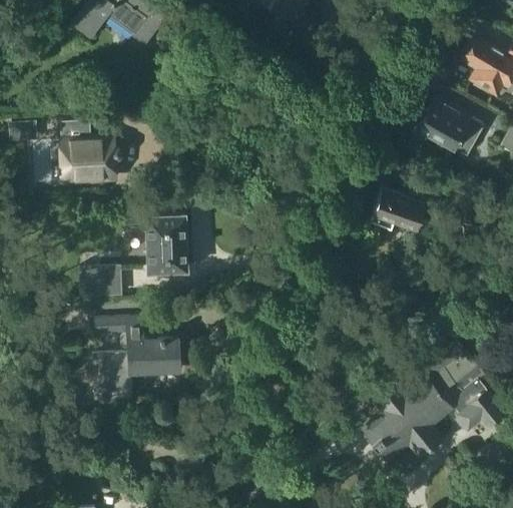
[(90,41),(106,20),(145,48),(166,19),(140,0),(88,0),(69,26),(90,41)]
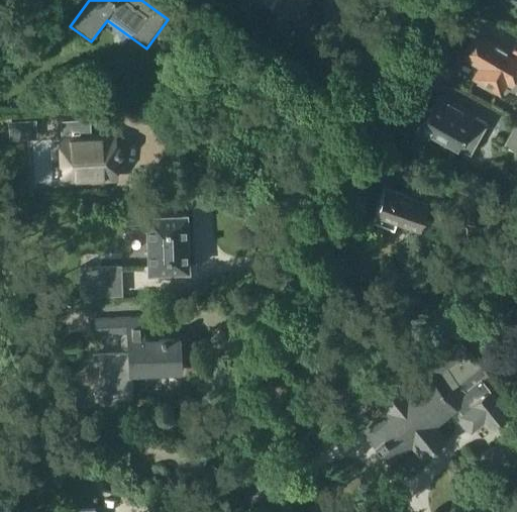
[(256,0),(280,15),(277,20),(302,35),(311,20),(301,14),(309,0),(256,0)]
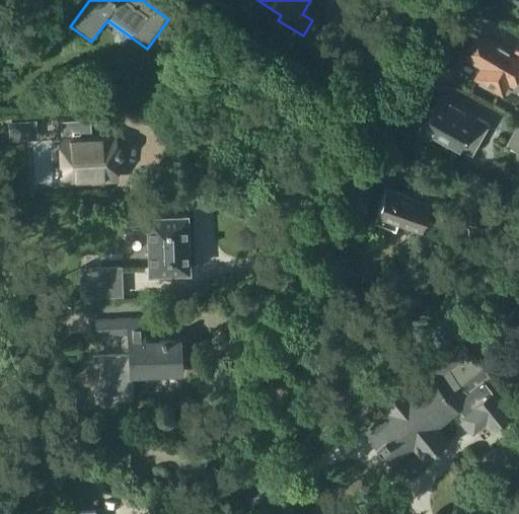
[(467,54),(463,60),(478,69),(478,67),(485,71),(477,82),(503,97),(510,85),(514,88),(518,78),(518,45),(513,55),(480,35),(468,55),(467,54)]
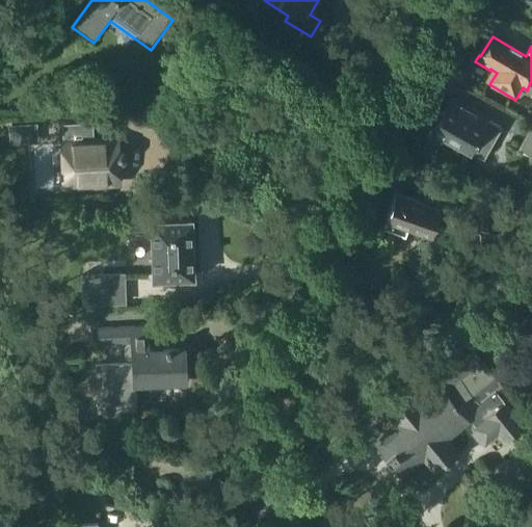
[(443,143),(470,159),(471,156),(484,163),(502,132),(488,125),(450,103),(430,137),(431,137),(429,140),(429,143),(430,146),(431,148),(433,149),(436,149),(439,148),(441,147),(442,146),(443,143)]
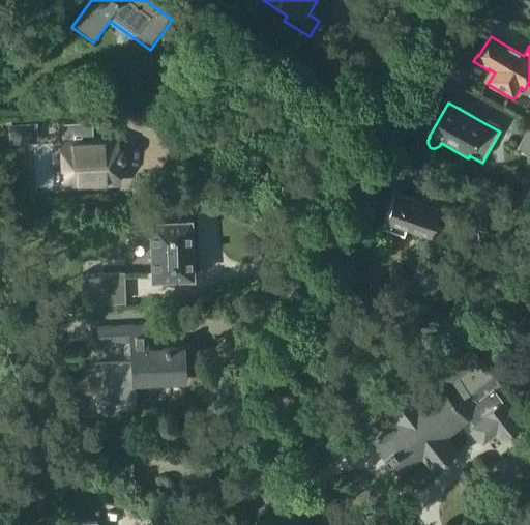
[(64,191),(121,187),(121,165),(122,165),(126,163),(128,158),(127,153),(124,150),(120,149),(119,140),(94,141),(93,125),(63,126),(64,149),(53,150),(55,186),(63,185),(64,191)]
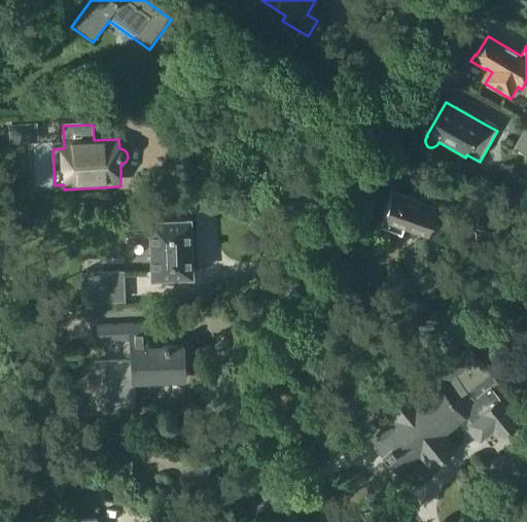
[(514,151),(526,159),(526,130),(514,151)]
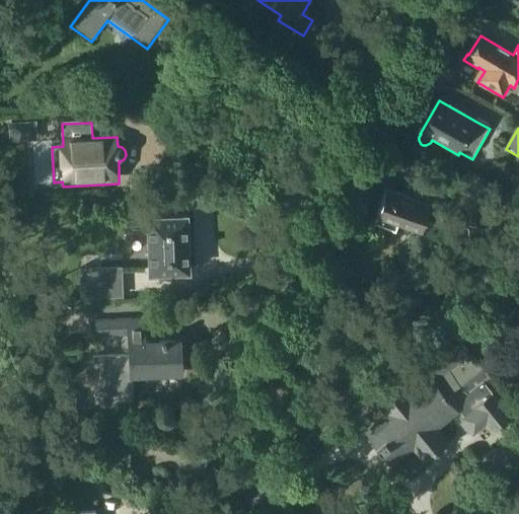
[(376,219),(377,219),(374,227),(395,235),(398,227),(421,235),(432,205),(437,207),(437,205),(448,209),(451,201),(418,189),(414,202),(386,192),(381,204),(379,205),(377,211),(378,213),(376,219)]
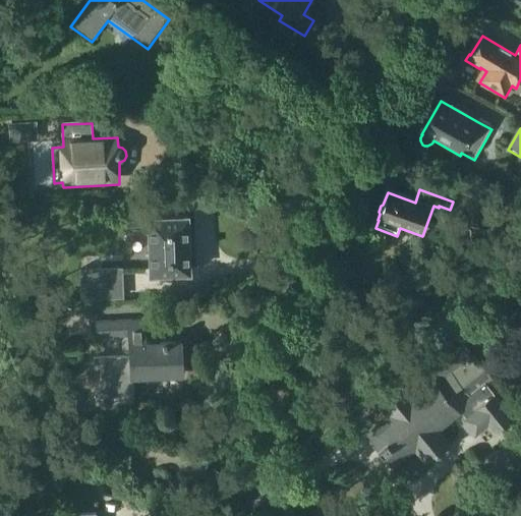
[(190,277),(188,219),(149,221),(151,278),(180,277),(190,277)]
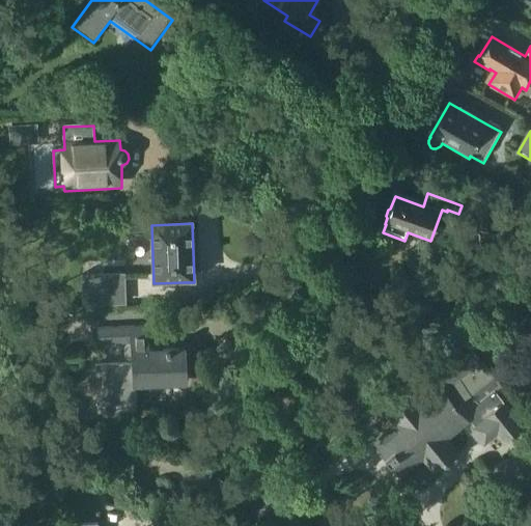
[(126,307),(124,278),(83,279),(84,308),(126,307)]
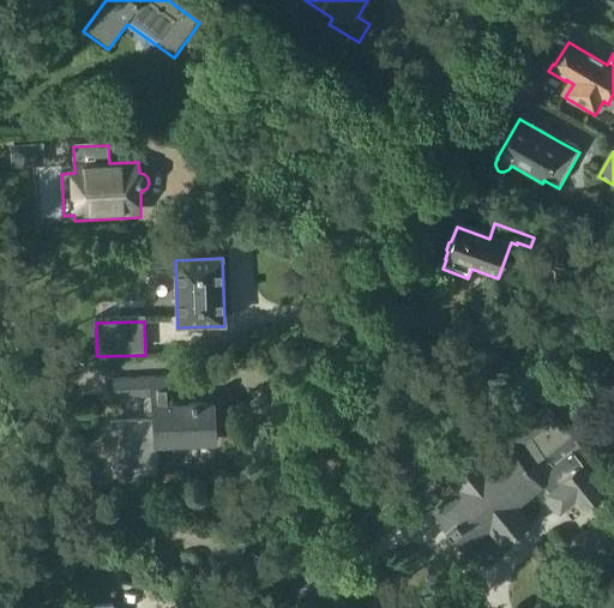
[(151,420),(151,423),(110,426),(113,480),(157,479),(156,449),(215,446),(214,407),(170,409),(169,381),(107,384),(108,404),(148,402),(144,407),(145,416),(149,420),(151,420)]
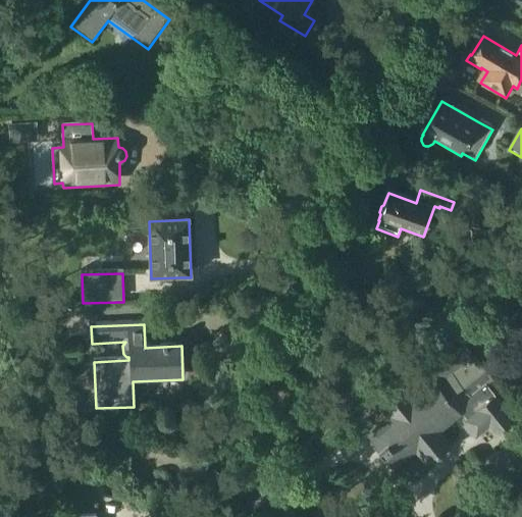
[(389,420),(368,437),(394,470),(416,452),(428,467),(450,450),(438,434),(461,416),(458,413),(459,412),(467,422),(463,425),(476,441),(488,431),(497,442),(517,425),(488,390),(493,385),(465,349),(427,378),(433,385),(412,402),(405,394),(383,411),(389,420)]
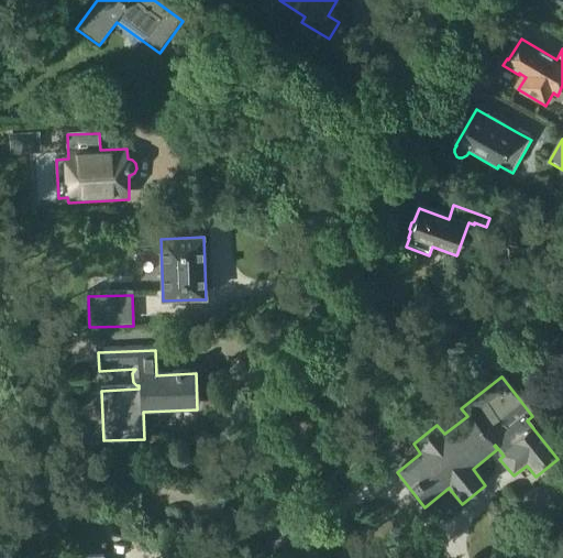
[(562,487),(560,481),(521,503),(534,527),(562,511),(562,487)]
